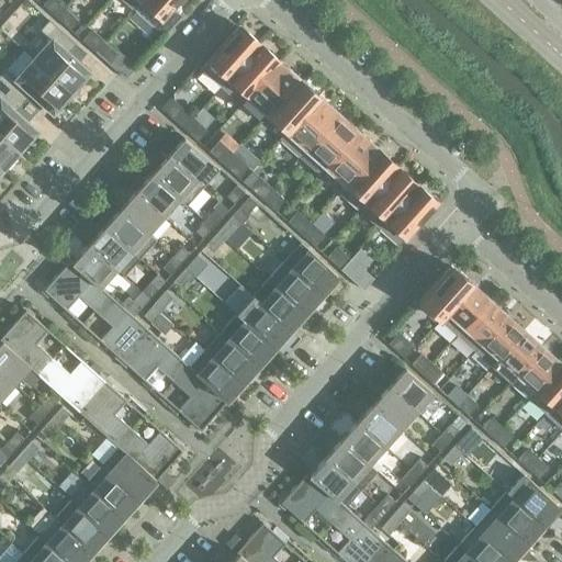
[(68,29),(74,21),(51,0),(48,0),(43,7),(68,29)]
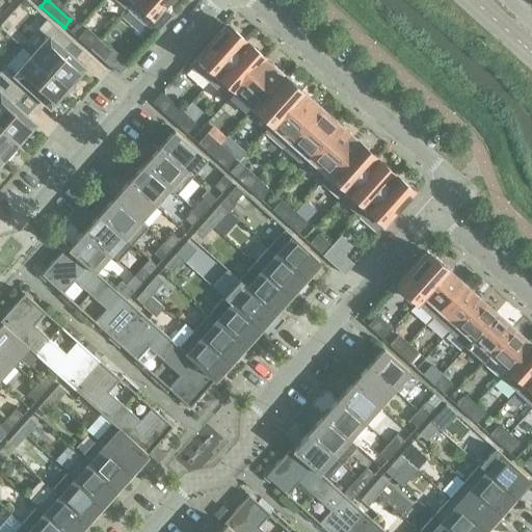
[(161,8),(167,0),(131,0),(125,7),(145,25),(153,33),(168,16),(161,8)]
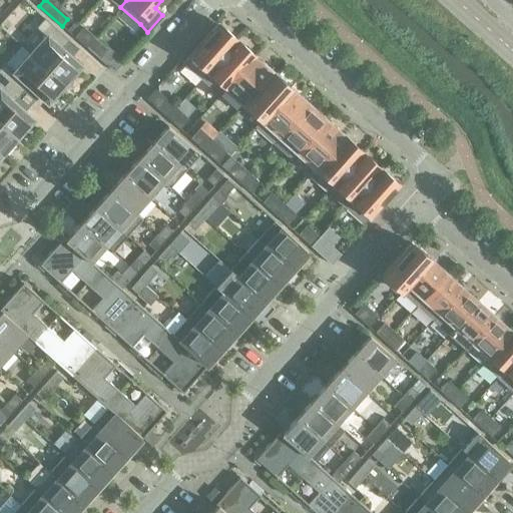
[(45,35),(30,53),(64,83),(72,74),(74,76),(82,66),(60,47),(68,38),(44,17),(36,26),(45,35)]
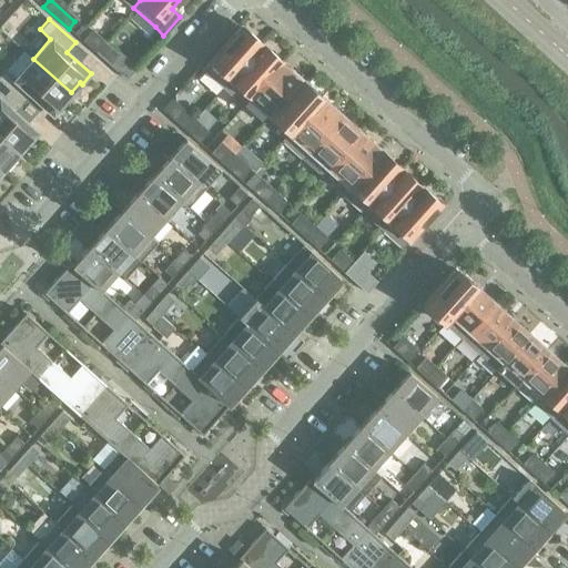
[(240,27),(202,69),(222,87),(262,43),(251,33),(249,36),(240,27)]
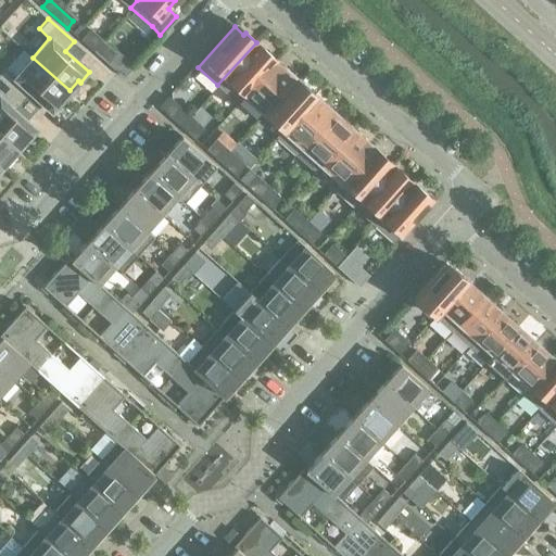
[(105,62),(111,54),(88,33),(80,39),(105,62)]
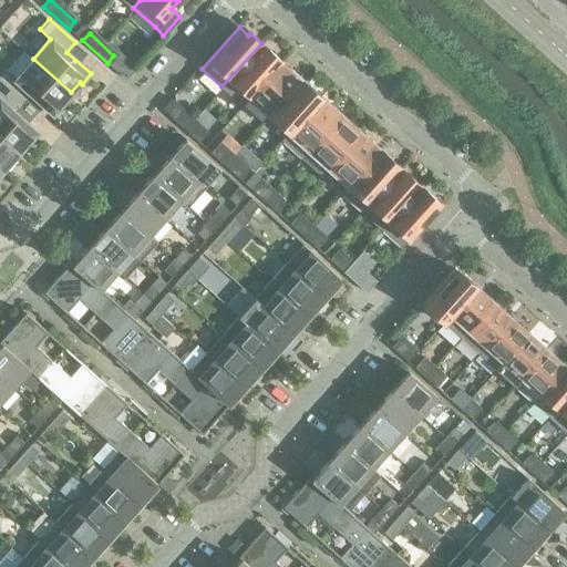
[(261,43),(222,86),(241,104),(281,61),(270,51),(268,53),(260,45),(261,43)]
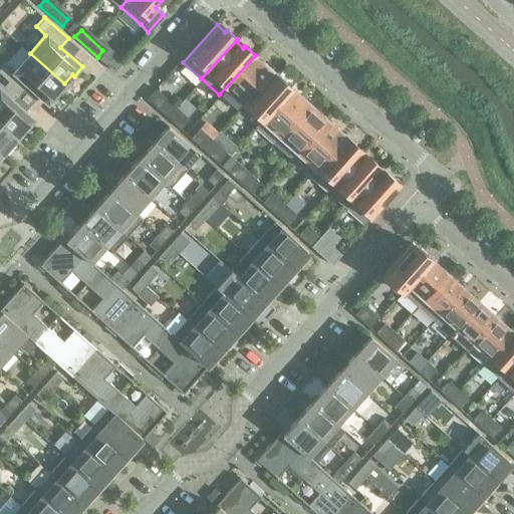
[(64,83),(30,53),(14,70),(4,62),(0,66),(0,74),(20,92),(27,84),(49,103),(57,94),(55,92),(64,83)]
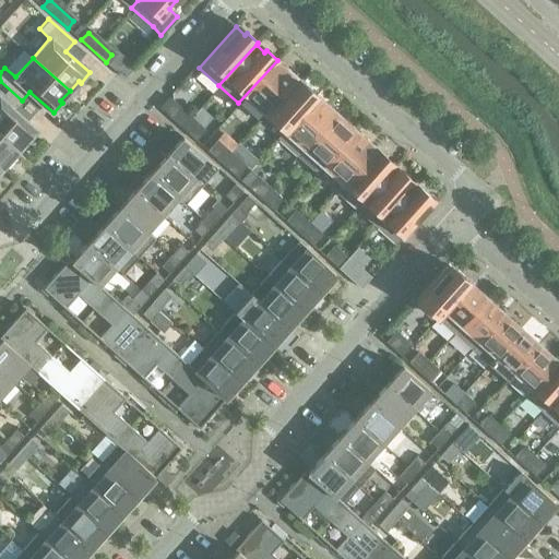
[(277,60),(238,103),(239,104),(246,96),(264,113),(296,78),(286,68),(284,70),(276,62),(277,60)]
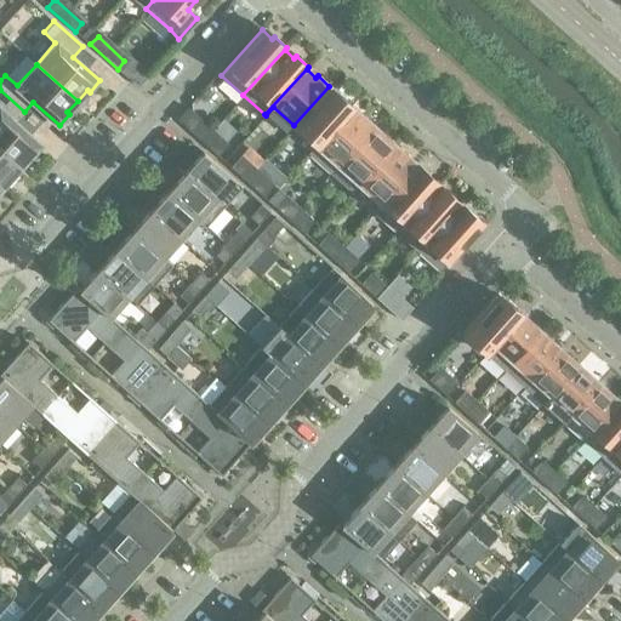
[(329,86),(294,125),(315,144),(307,153),(308,153),(351,106),(340,95),(337,97),(328,89),(330,86),(329,86)]
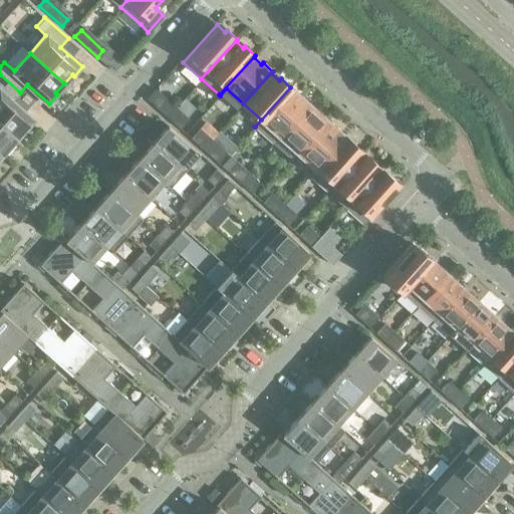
[(20,92),(0,74),(0,122),(16,138),(24,127),(26,130),(34,120),(13,100),(20,92)]
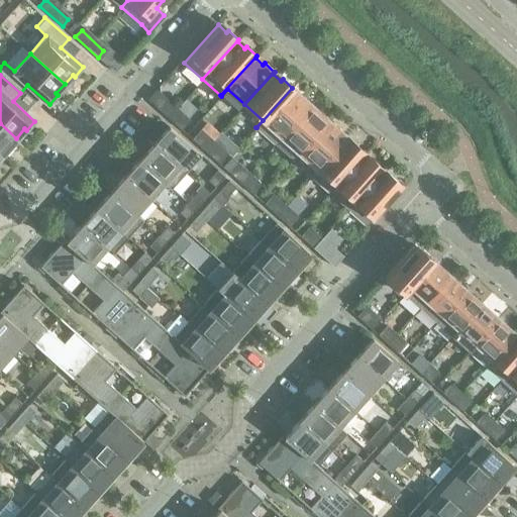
[(291,90),(293,88),(292,88),(256,127),(275,143),(310,104),(301,95),(299,97),(291,90)]
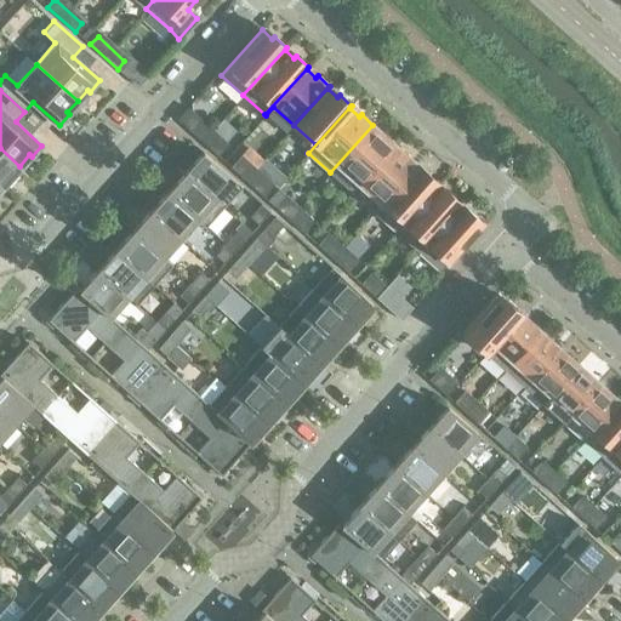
[(203,141),(212,129),(187,107),(177,119),(203,141)]
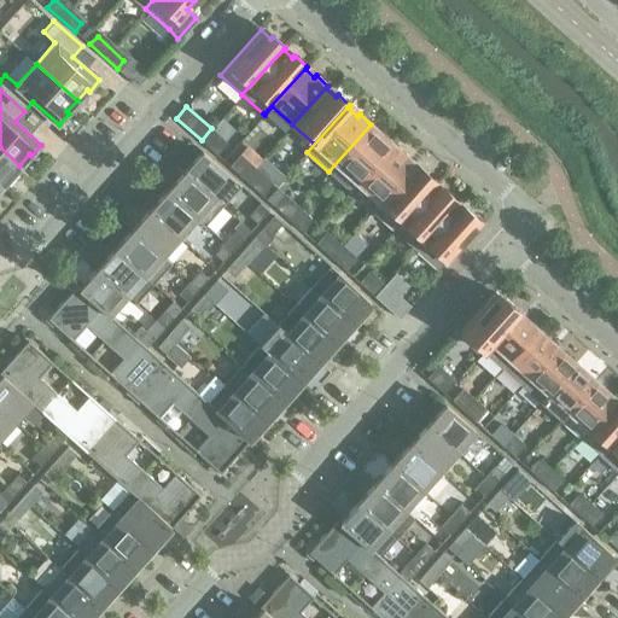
[(371,124),(328,172),(328,173),(337,164),(357,182),(392,144),(392,143),(390,145),(380,136),(383,134),(371,124)]
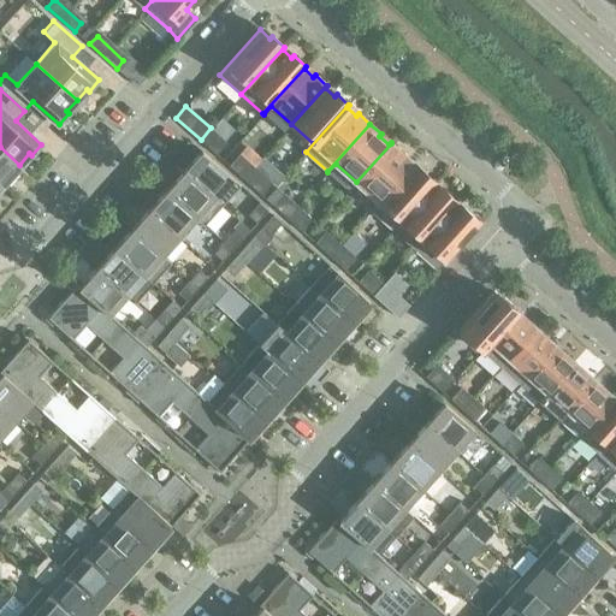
[(224,140),(211,128),(201,140),(213,150),(224,140)]
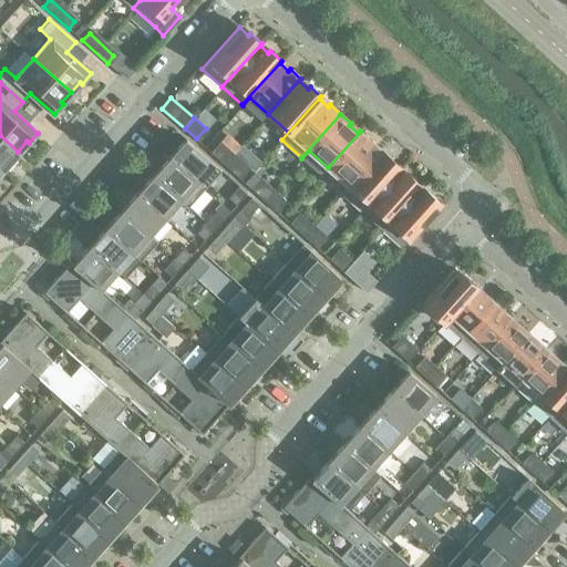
[(233,150),(240,142),(226,130),(219,136),(233,150)]
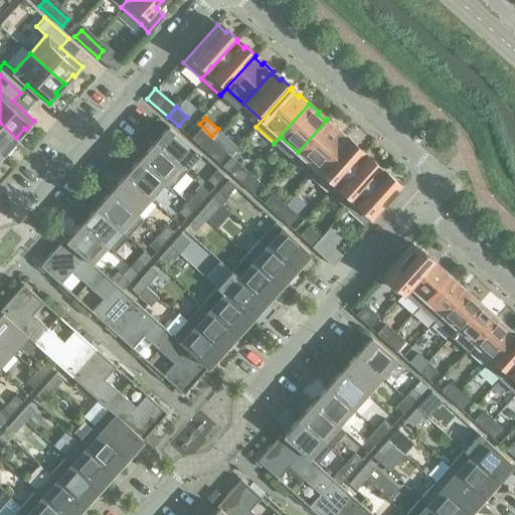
[(327,120),(298,152),(315,168),(309,175),(310,175),(345,136),(344,135),(343,137),(335,130),(337,128),(327,120)]
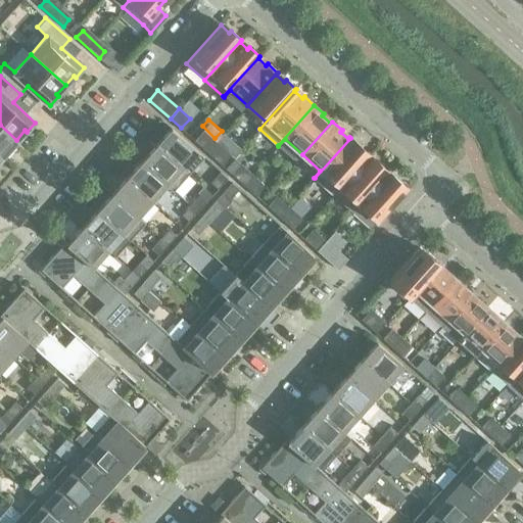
[(16,140),(0,125),(0,157),(3,153),(5,155),(14,146),(12,144),(16,140)]
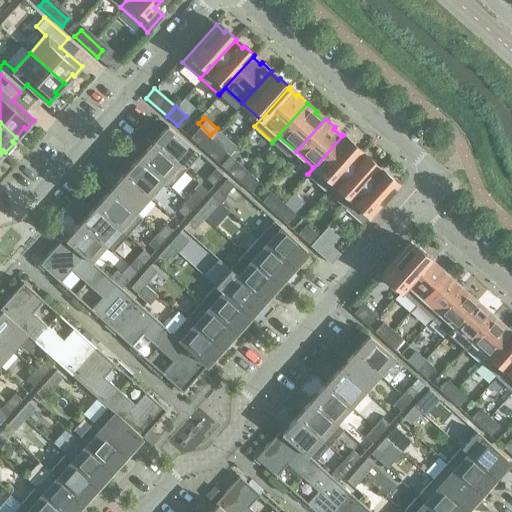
[(199,153),(167,124),(153,141),(185,170),(199,153)]
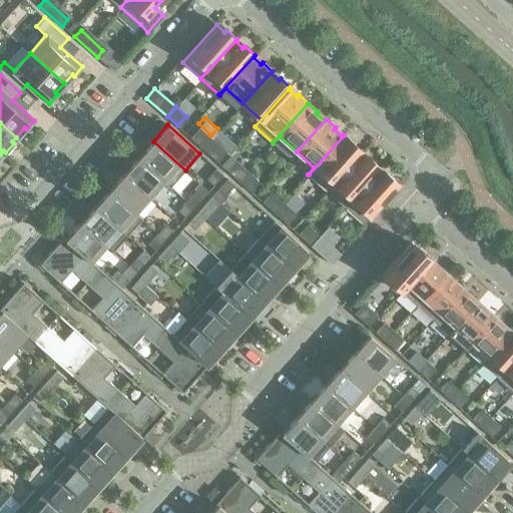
[(236,142),(219,127),(212,135),(230,150),(236,142)]
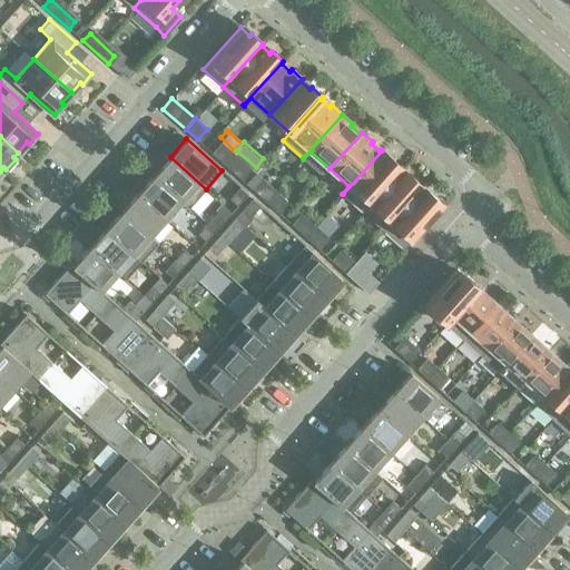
[(225,165),(235,154),(223,144),(214,154),(225,165)]
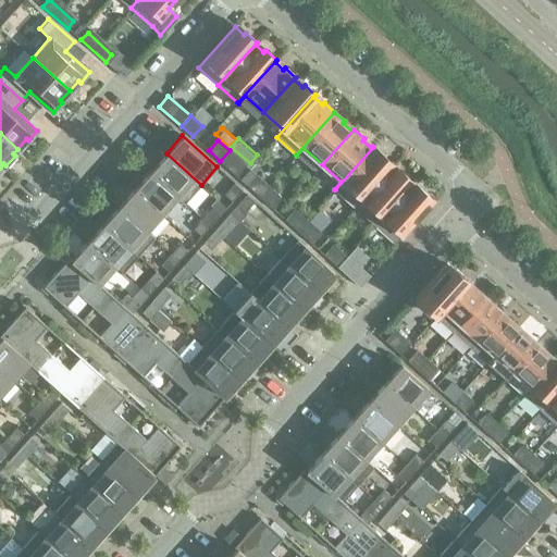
[(373,147),(335,189),(354,207),(391,166),(382,158),(384,156),(373,147)]
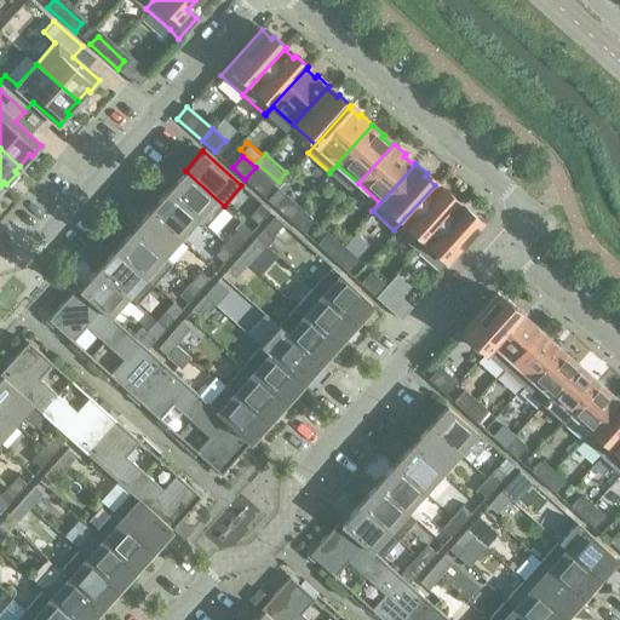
[(271,182),(256,167),(245,179),(260,194),(271,182)]
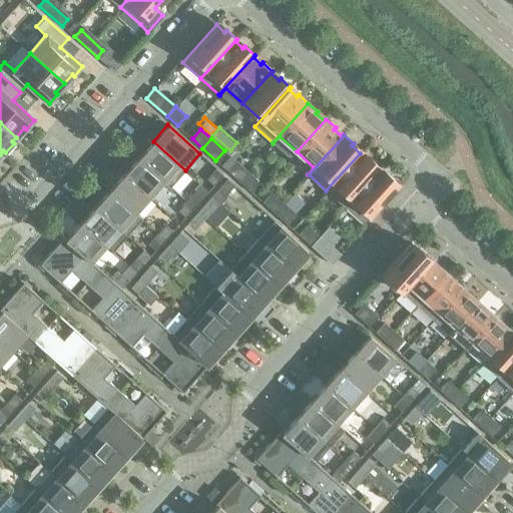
[(185,170),(153,141),(138,157),(170,186),(185,170)]
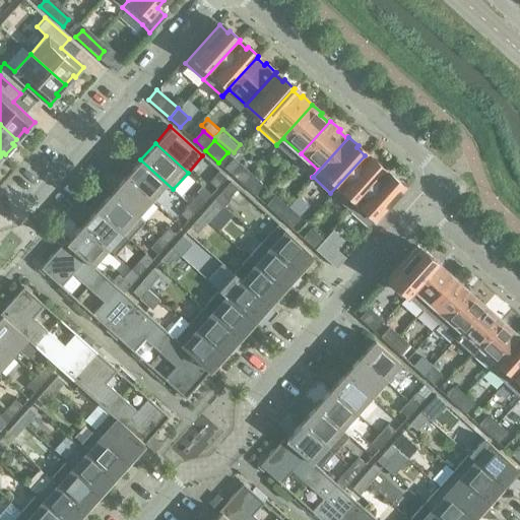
[(373,163),(365,155),(330,193),(348,209),(385,170),(375,160),(373,163)]
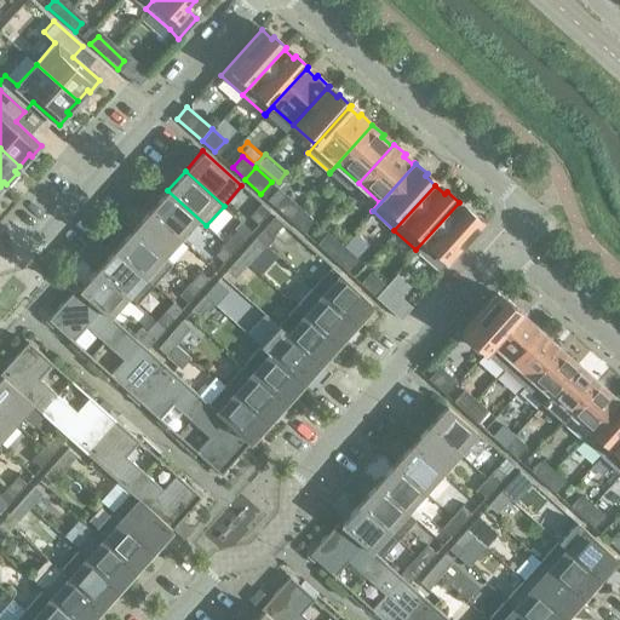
[(206,225),(167,190),(150,210),(181,236),(196,219),(205,227),(206,225)]
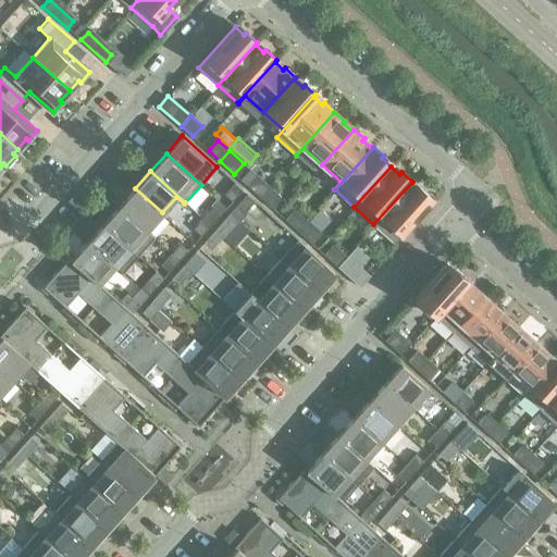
[(257,175),(248,186),(259,196),(269,185),(257,175)]
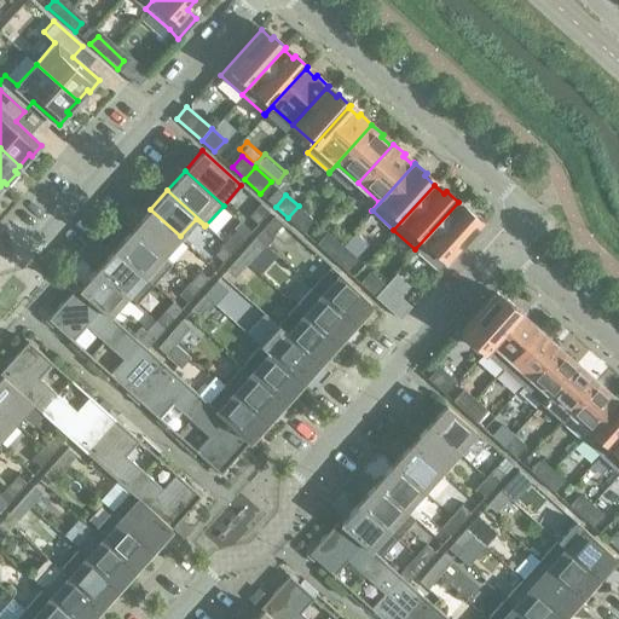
[(458,202),(415,249),(438,270),(453,252),(479,224),(468,214),(470,212),(458,202)]
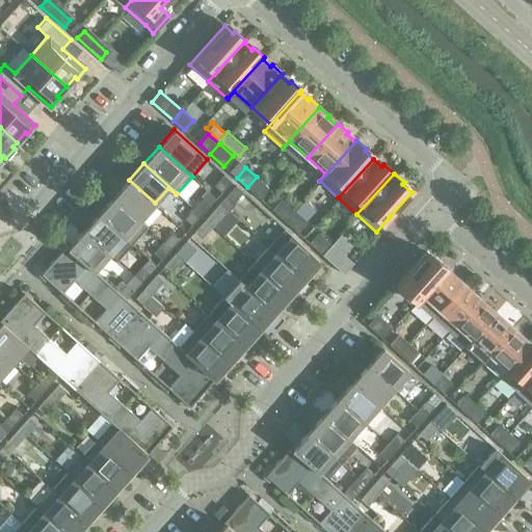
[(221,191),(231,181),(223,175),(214,185),(221,191)]
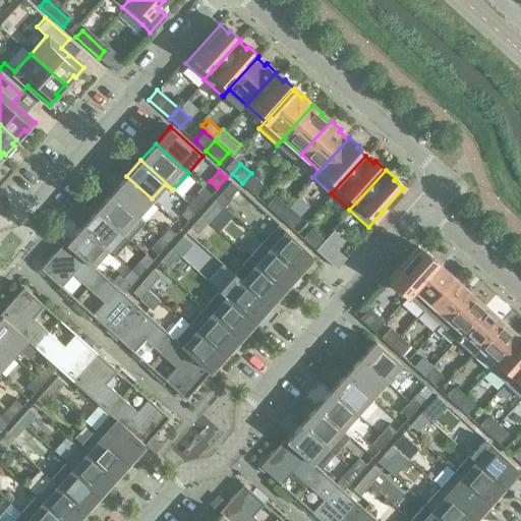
[(262,183),(251,173),(242,183),(253,192),(262,183)]
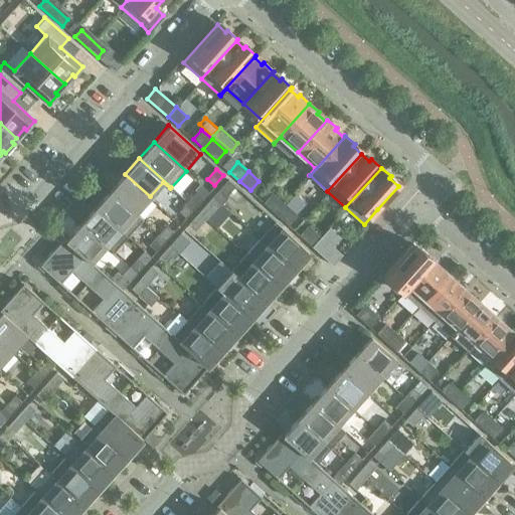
[(150,196),(125,174),(110,190),(142,219),(143,218),(136,212),(150,196)]
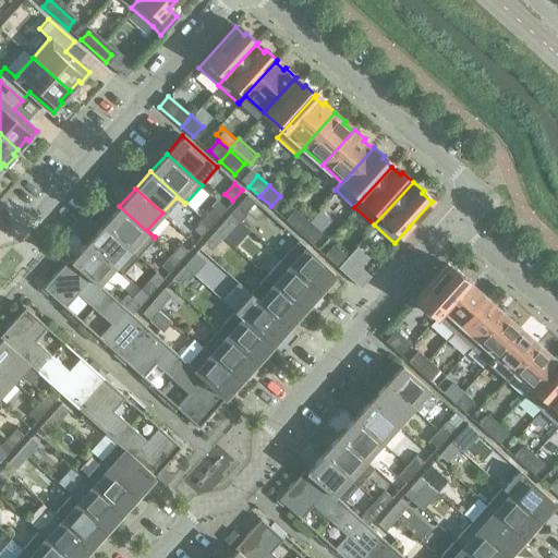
[(245,211),(254,201),(246,194),(230,213),(240,221),(246,213),(245,211)]
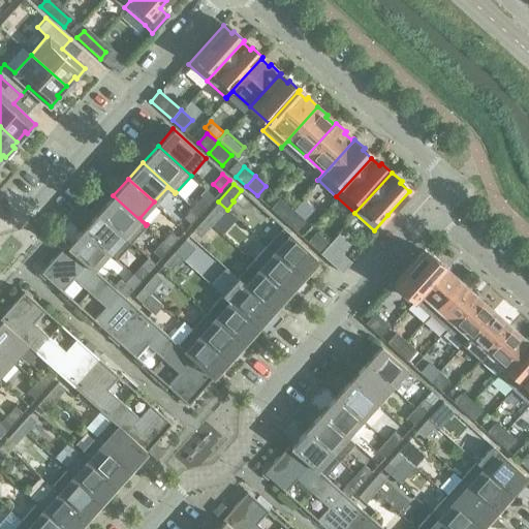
[(146,225),(113,195),(98,212),(131,242),(146,225)]
